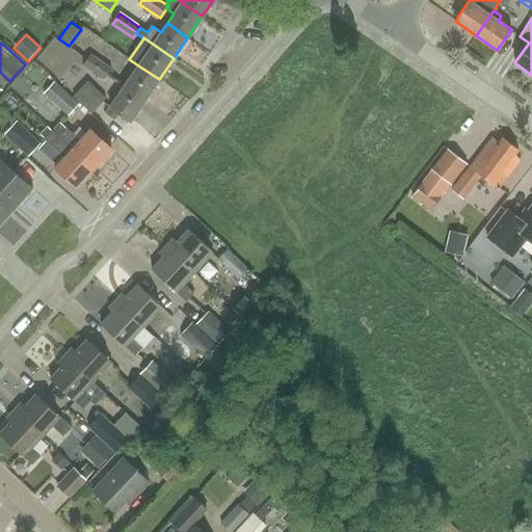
[(112,69),(91,55),(87,60),(108,75),(112,69)]
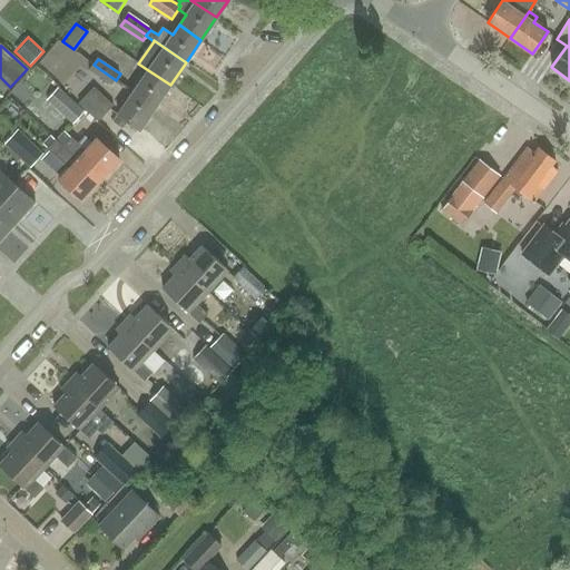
[(116,80),(94,65),(90,71),(111,86),(116,80)]
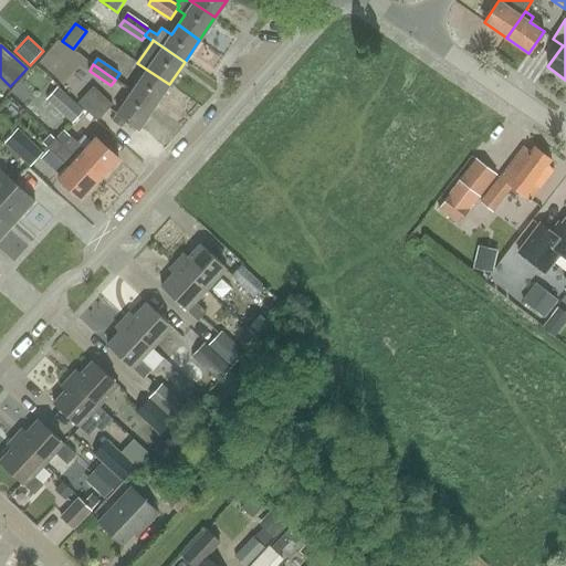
[(147,70),(132,91),(154,106),(169,84),(147,70)]
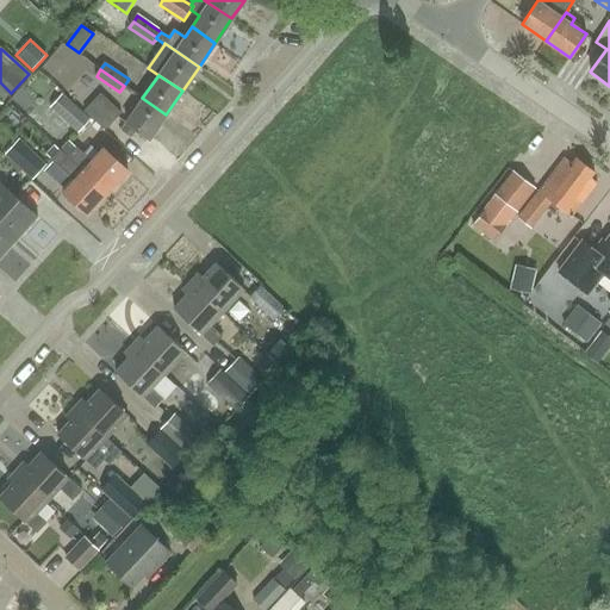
[(89,118),(83,113),(63,93),(51,106),(78,131),(89,118)]
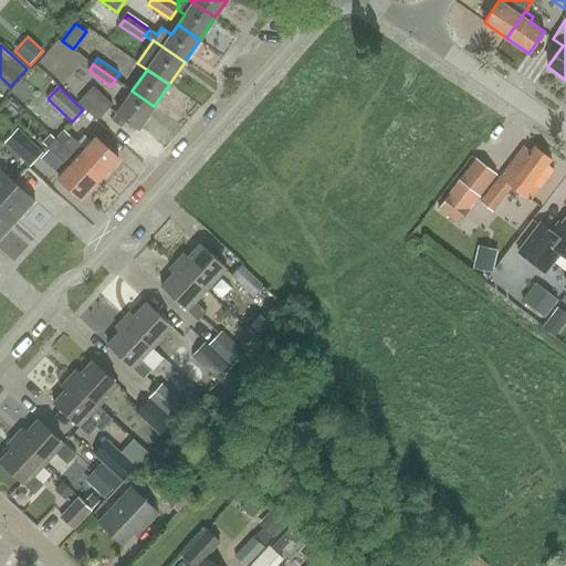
[(97,123),(112,106),(93,88),(77,105),(83,109),(97,123)]
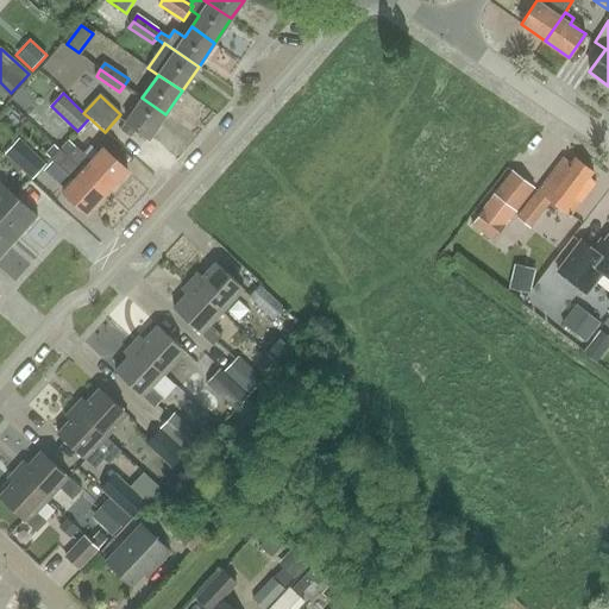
[(142,98),(120,130),(130,137),(135,130),(149,139),(165,114),(142,98)]
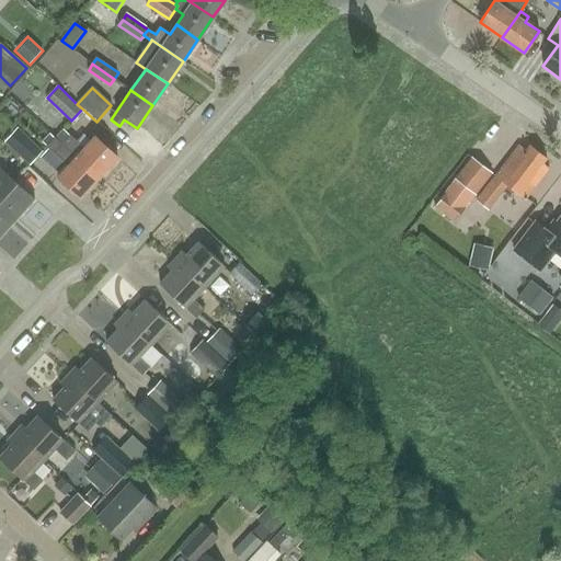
[(43,152),(18,128),(4,142),(30,167),(43,152)]
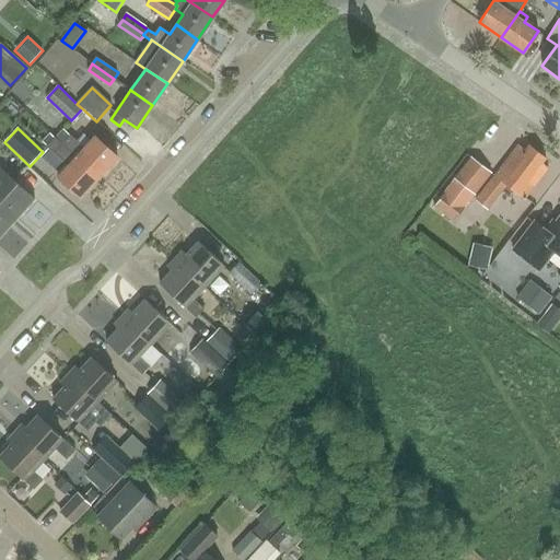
[(98,177),(117,158),(95,138),(84,149),(62,129),(56,138),(98,177)]
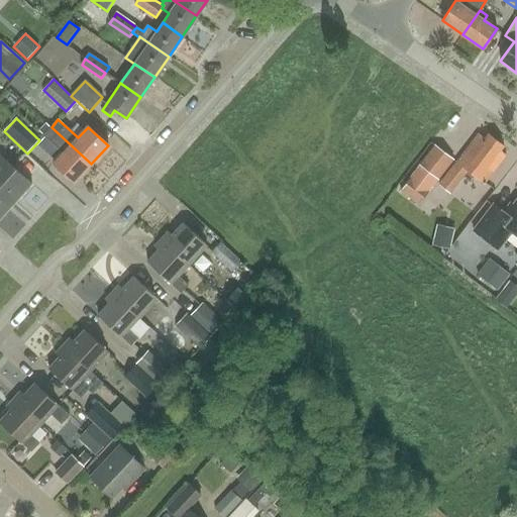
[(74,183),(91,164),(52,127),(43,135),(64,152),(53,165),(74,183)]
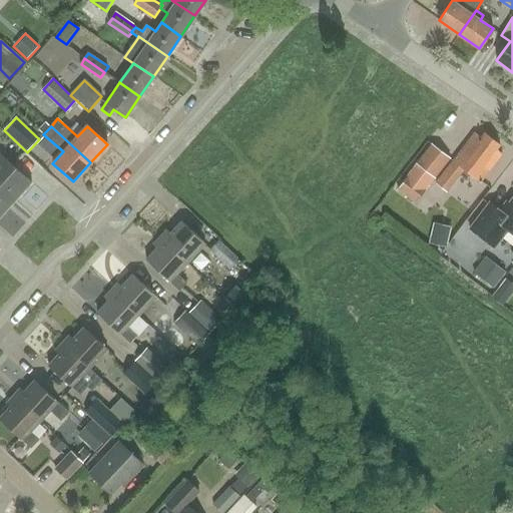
[(475,133),(435,183),(447,192),(464,170),(480,182),(502,154),(496,149),(499,145),(484,133),(480,137),(475,133)]
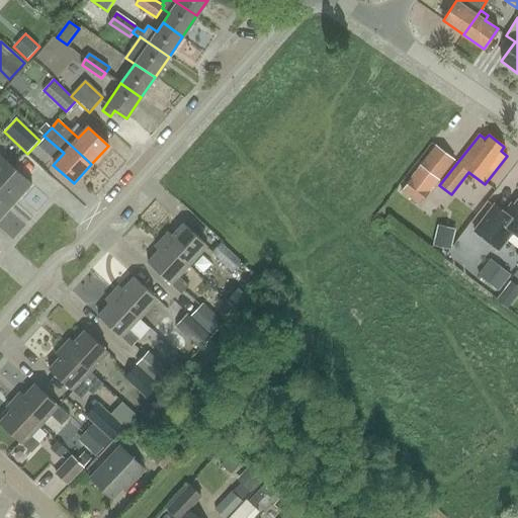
[(423,167),(403,192),(417,204),(437,179),(439,180),(454,161),(436,147),(421,165),(423,167)]
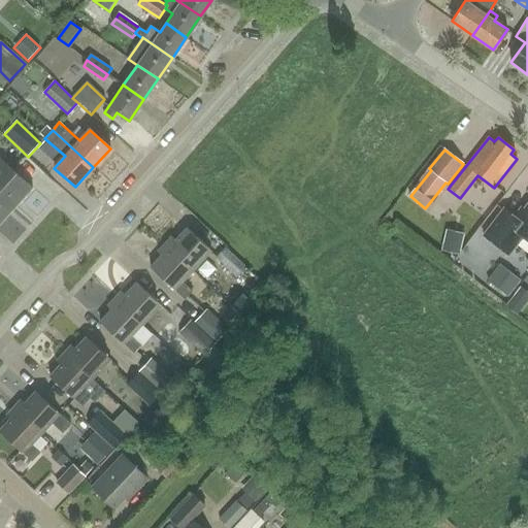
[(0,158),(0,196),(13,208),(32,188),(0,158)]
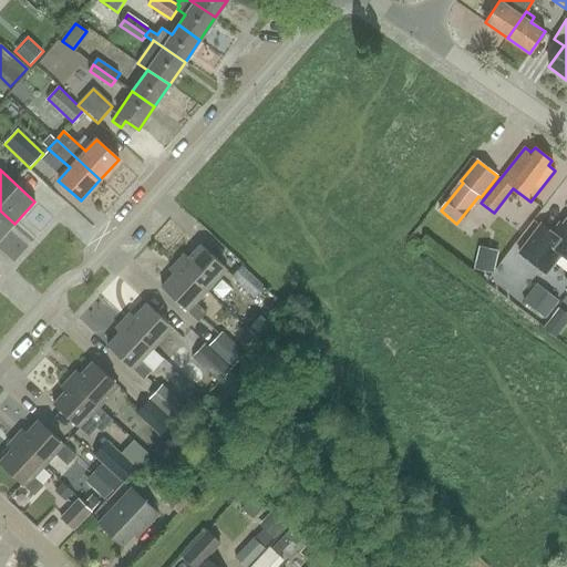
[(0,210),(0,239),(14,224),(0,210)]
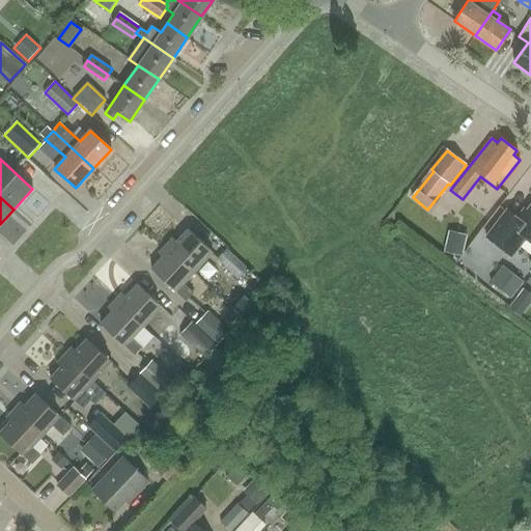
[(530,243),(530,204),(520,220),(506,210),(485,236),(511,256),(525,239),(530,243)]
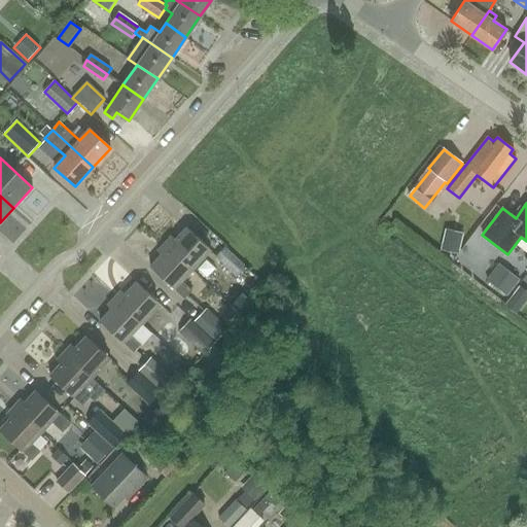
[(192,270),(211,250),(186,227),(168,247),(192,270)]
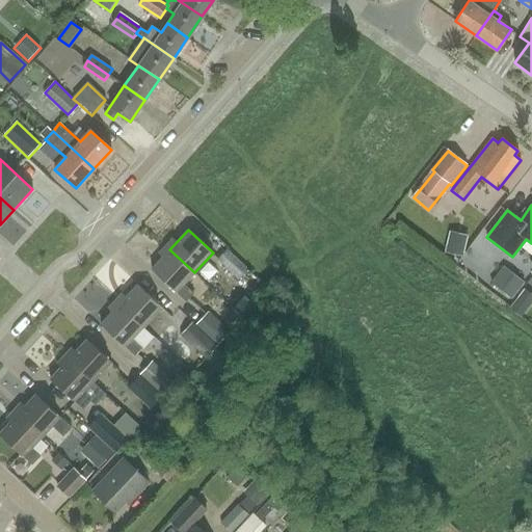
[(461,257),(464,245),(450,242),(447,254),(461,257)]
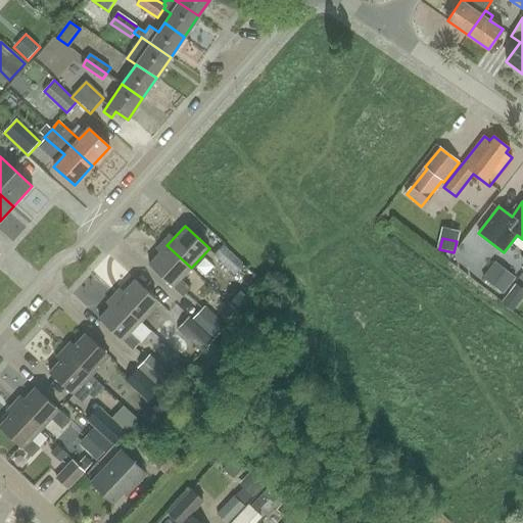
[(181,279),(191,268),(167,245),(149,265),(173,287),(185,298),(192,289),(181,279)]
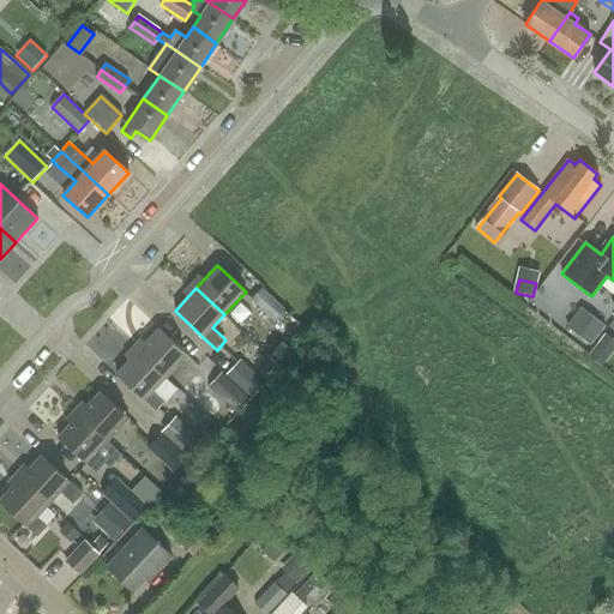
[(278,323),(289,312),(263,288),(253,299),(278,323)]
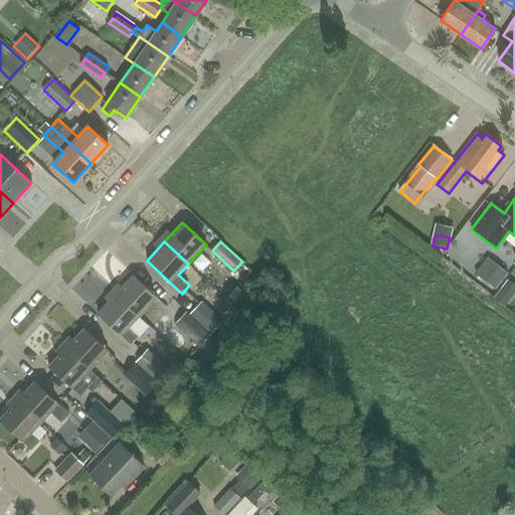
[(495,289),(507,273),(498,266),(486,282),(495,289)]
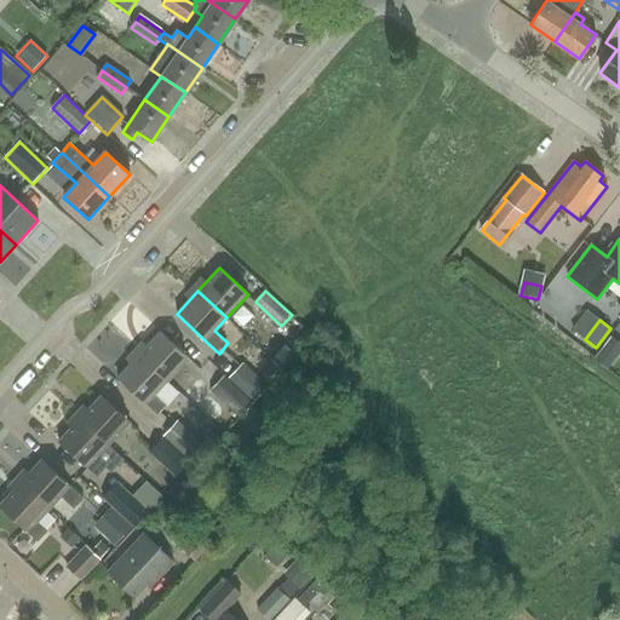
[(138,355),(167,382),(189,359),(160,332),(138,355)]
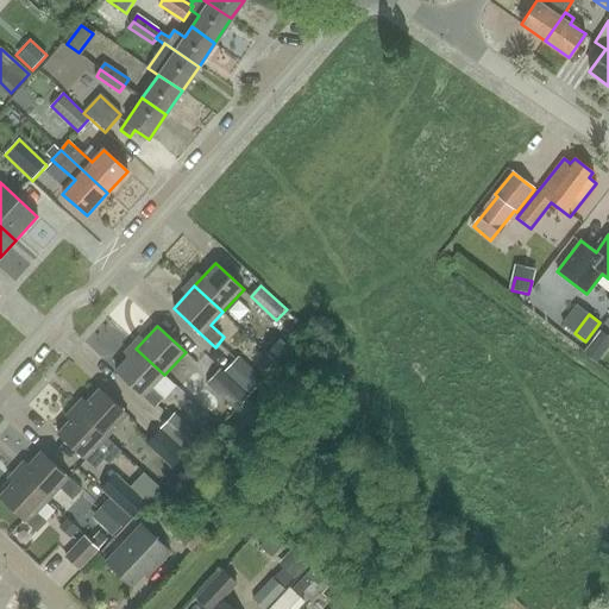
[(151,389),(164,375),(136,349),(115,371),(143,397),(155,408),(163,399),(151,389)]
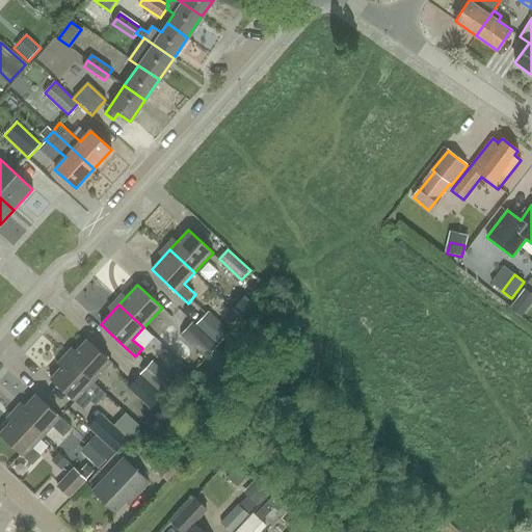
[(219,344),(231,331),(208,312),(197,323),(219,344)]
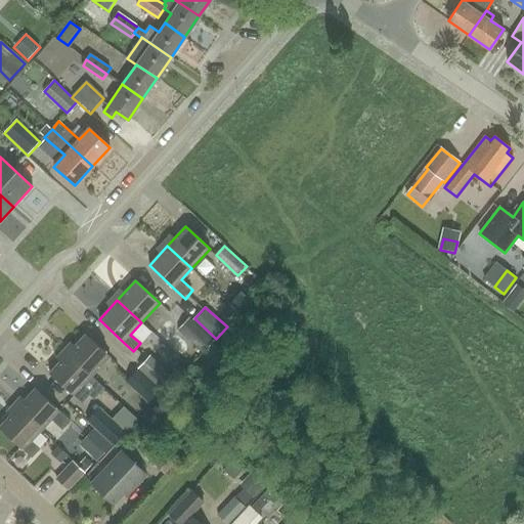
[(203,353),(213,342),(188,318),(178,330),(203,353)]
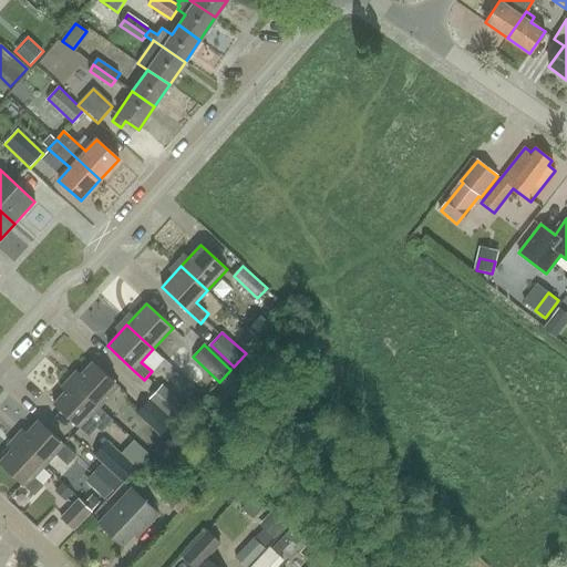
[(99,408),(119,385),(92,362),(73,383),(99,408)]
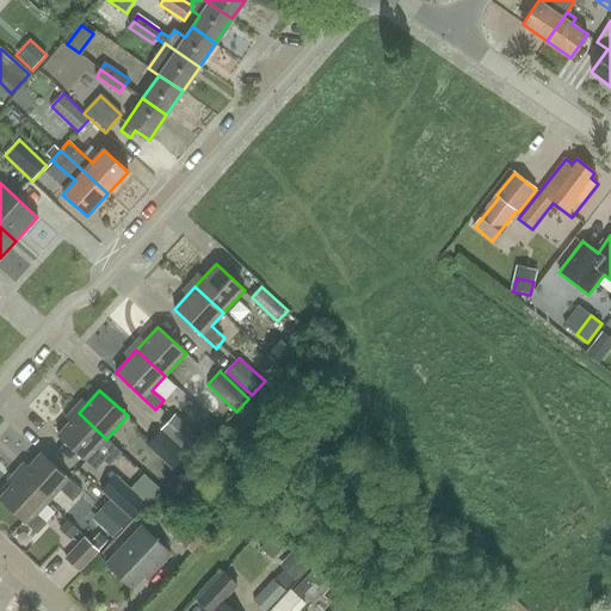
[(79,413),(57,436),(85,462),(86,461),(96,470),(105,460),(96,450),(106,439),(79,413)]
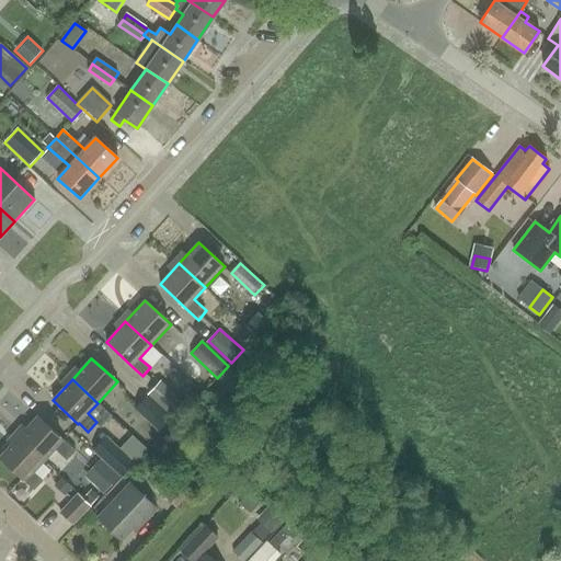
[(147,395),(175,421),(187,407),(160,381),(147,395)]
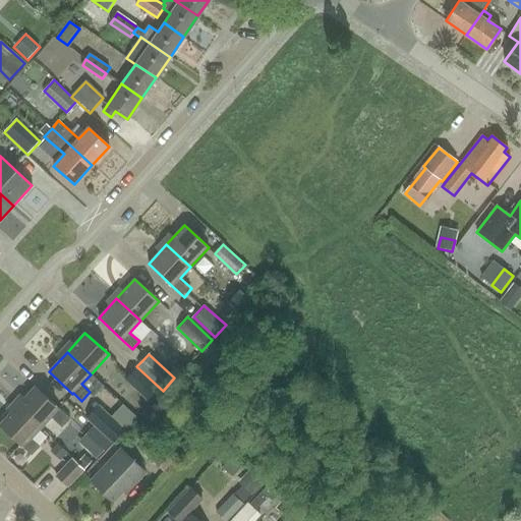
[(162,391),(163,391),(136,366),(124,381),(149,403),(161,390),(162,391)]
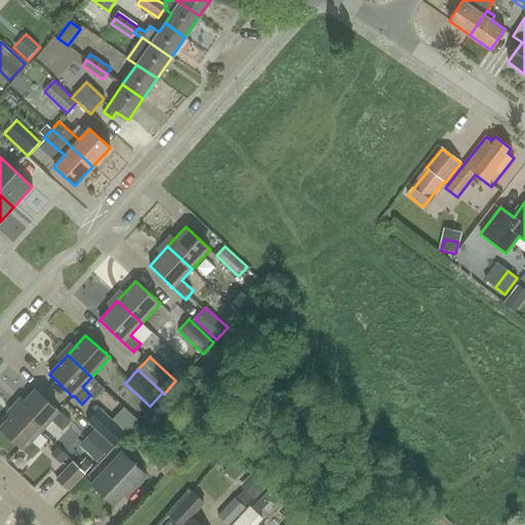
[(94,396),(106,389),(96,376),(85,385),(94,396)]
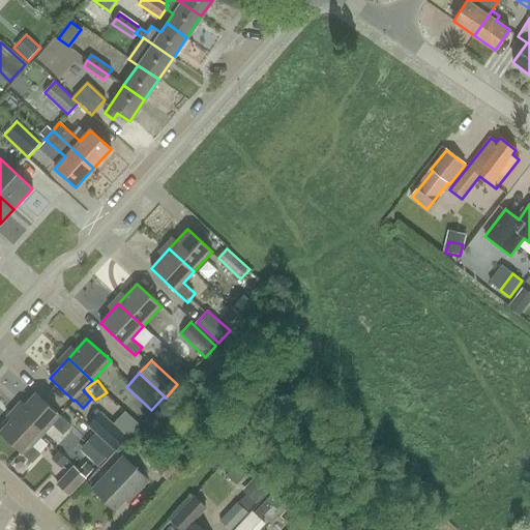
[(18,413),(41,436),(52,424),(63,434),(70,425),(35,393),(18,413)]
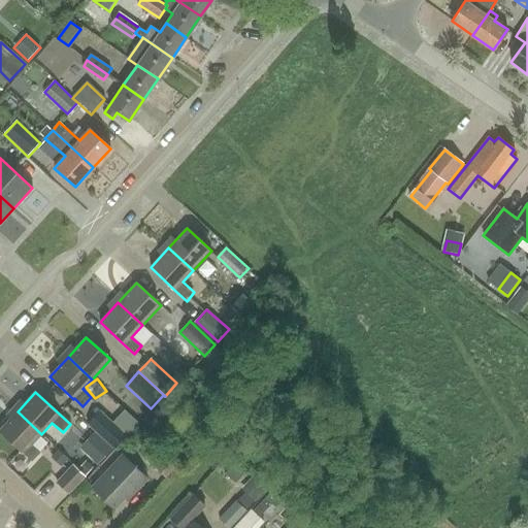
[(111,448),(124,433),(100,410),(87,425),(111,448)]
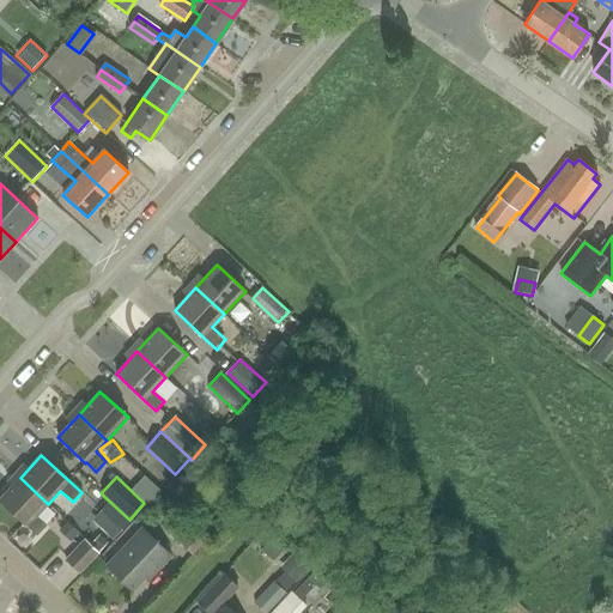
[(36,517),(48,504),(20,478),(0,499),(0,502),(36,535),(46,526),(36,517)]
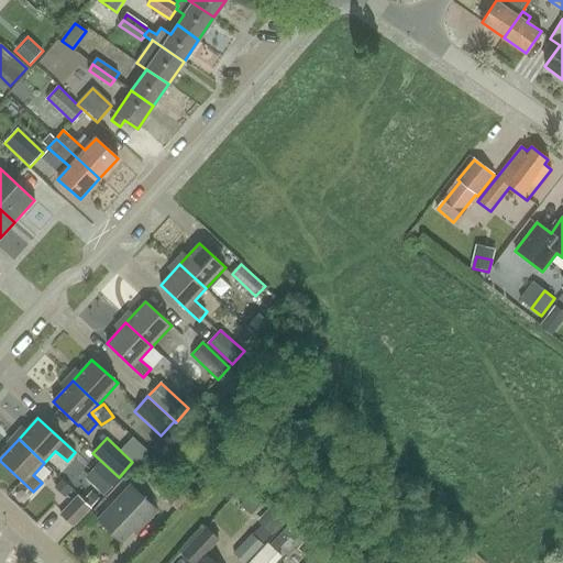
[(72,490),(63,482),(57,487),(66,496),(72,490)]
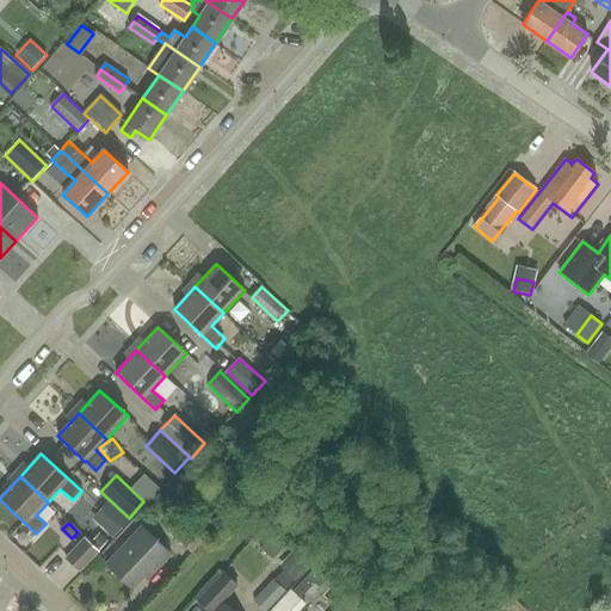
[(198,524),(180,542),(193,554),(211,536),(198,524)]
